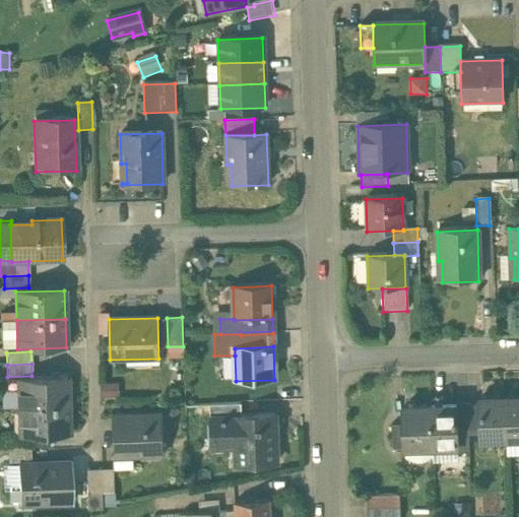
[(66,378),(17,380),(18,408),(67,406),(66,378)]
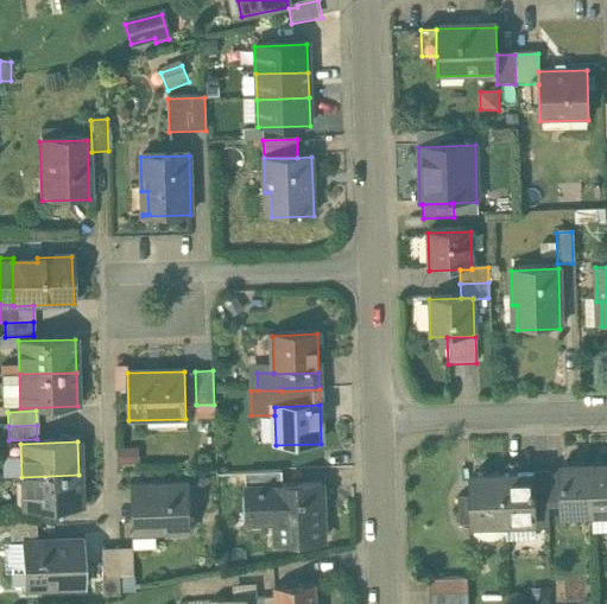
[(606,465),(589,466),(590,515),(606,514),(606,465)]
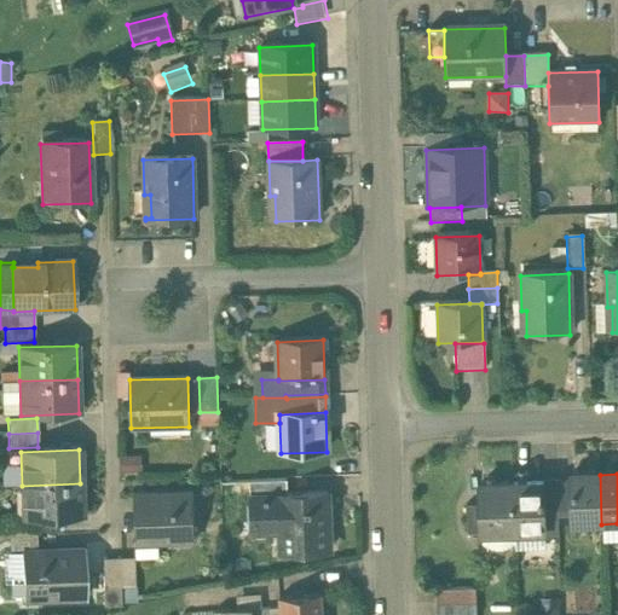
[(600,475),(571,476),(572,512),(572,524),(601,524),(600,475)]
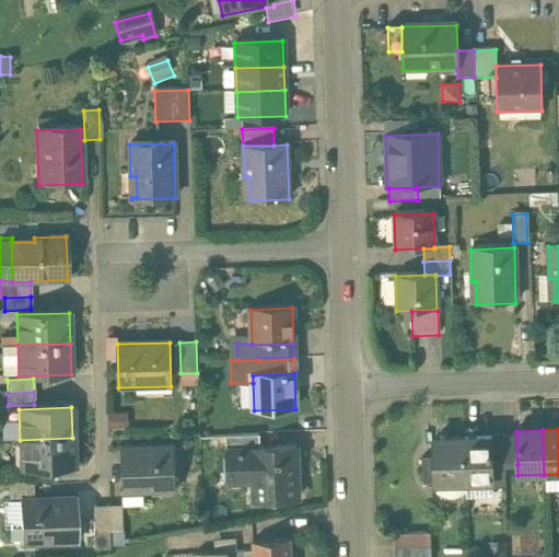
[(259,437),(225,438),(226,452),(253,451),(253,450),(259,450),(259,437)]
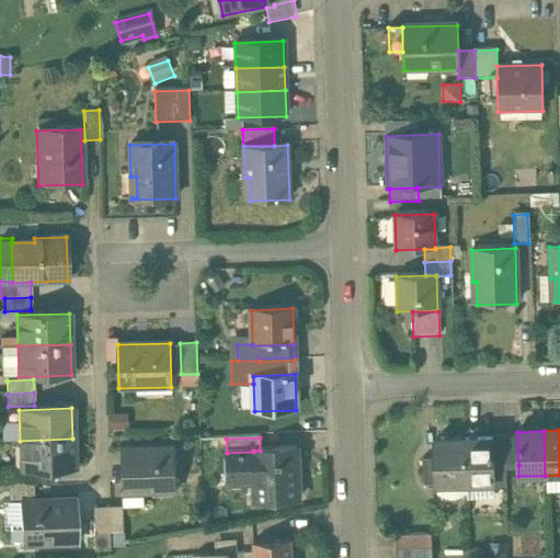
[(72,439),(20,441),(21,471),(73,469),(72,439)]
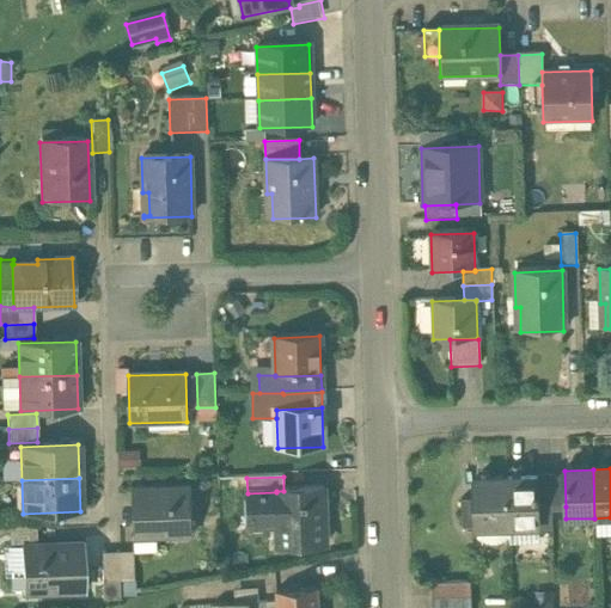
[(550,478),(536,479),(537,508),(551,507),(550,478)]
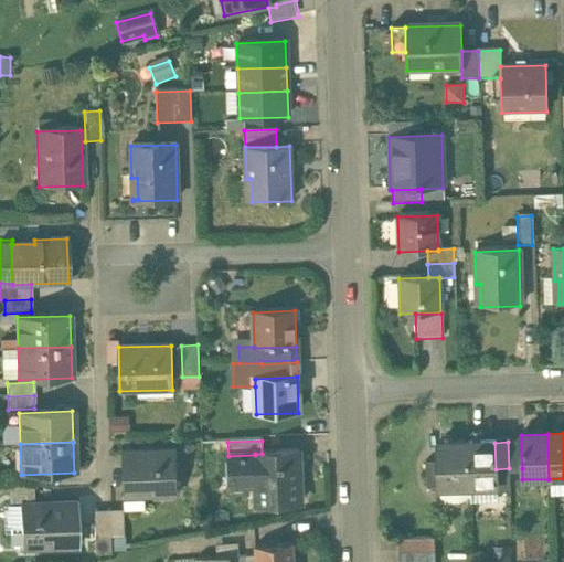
[(521,442),(508,442),(509,468),(522,468),(521,442)]
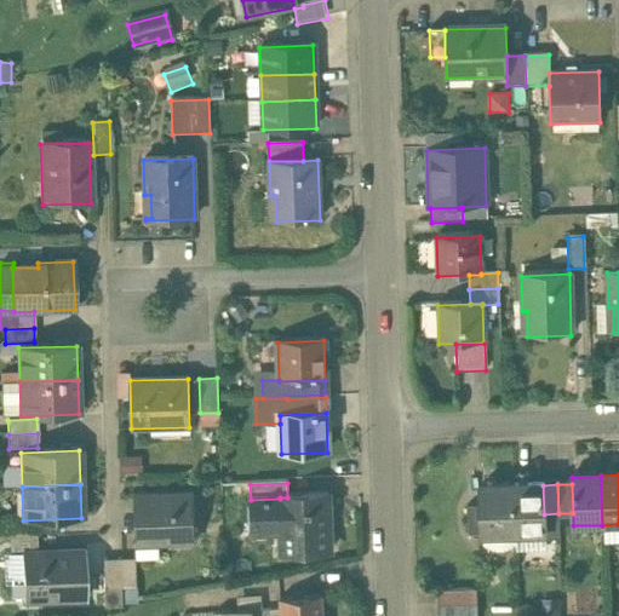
[(543,485),(514,487),(515,535),(544,534),(544,514),(543,485)]
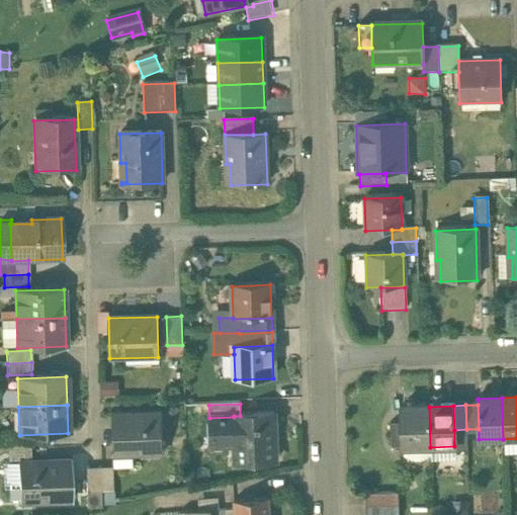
[(429,407),(401,407),(402,424),(402,448),(430,447),(429,407)]
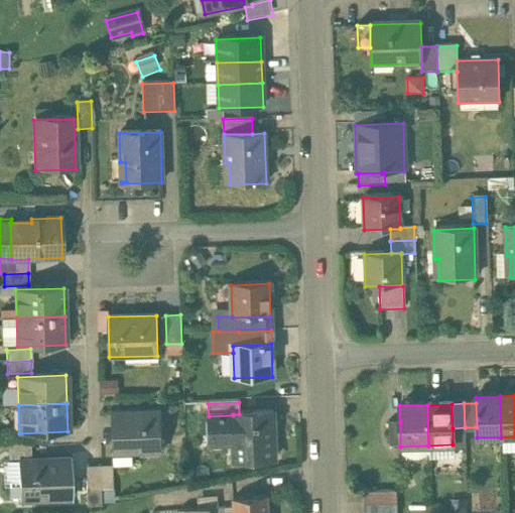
[(159,412),(111,413),(113,466),(113,467),(132,466),(132,454),(161,453),(159,412)]
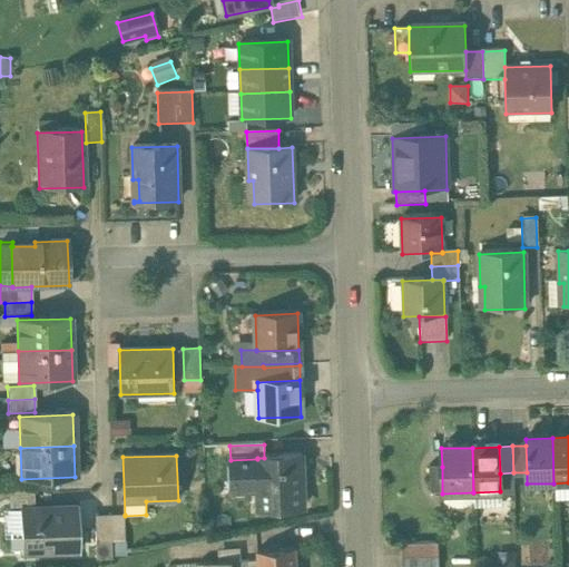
[(264,458),(257,458),(257,459),(231,460),(231,492),(258,491),(258,511),(287,510),(287,508),(303,508),(301,456),(264,458)]
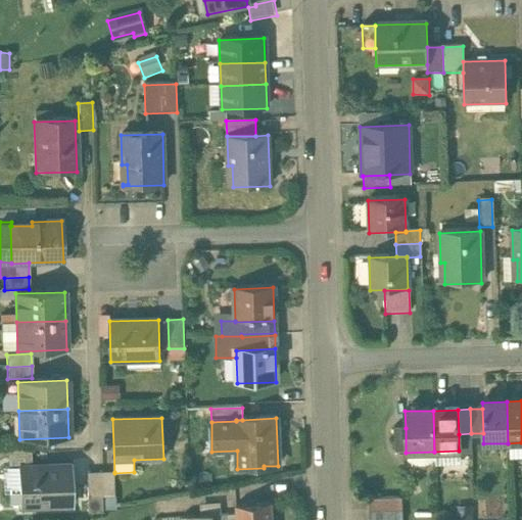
[(406,428),(393,428),(393,453),(406,453),(406,428)]
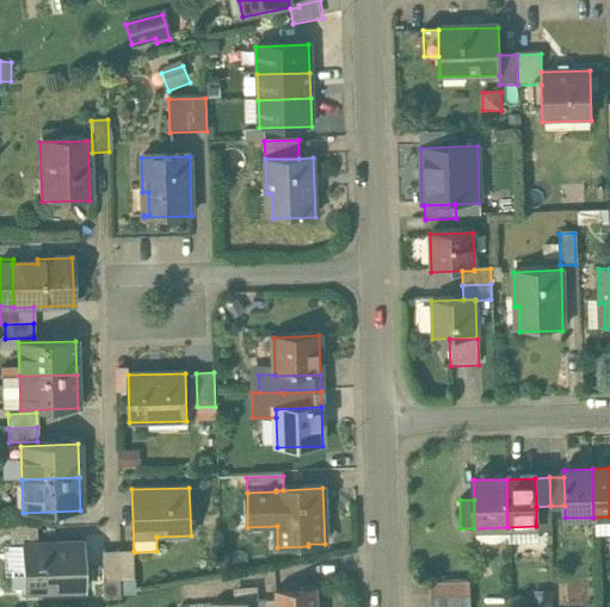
[(550,506),(536,507),(536,526),(537,528),(550,528),(550,506)]
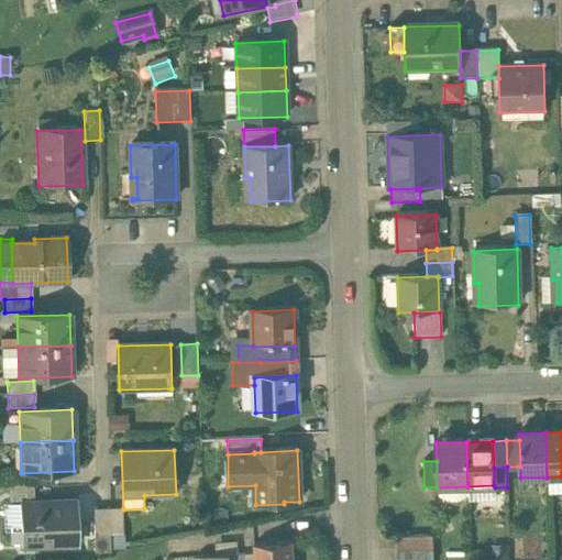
[(32,476),(8,478),(8,491),(32,490),(32,476)]
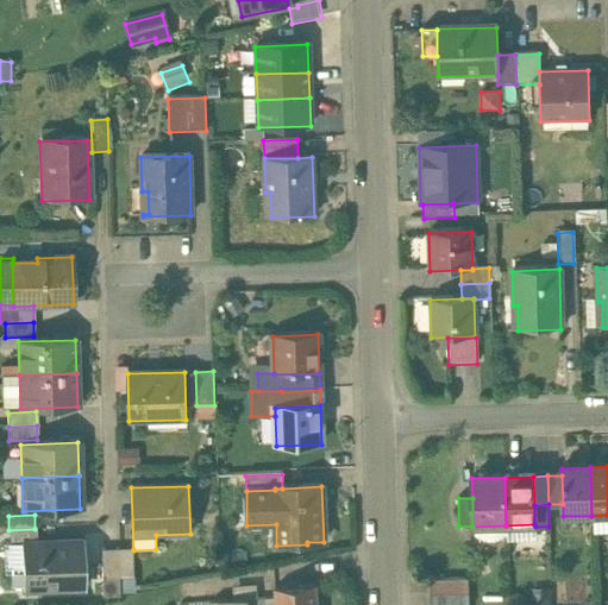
[(35,529),(8,530),(10,544),(22,544),(22,543),(36,543),(35,529)]
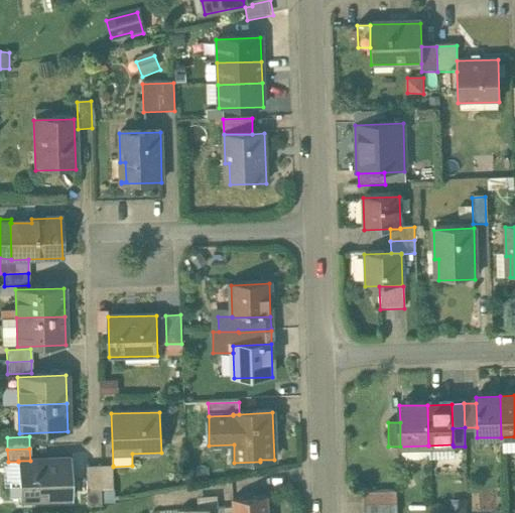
[(30,461),(18,461),(18,462),(19,501),(70,500),(69,460),(30,461)]
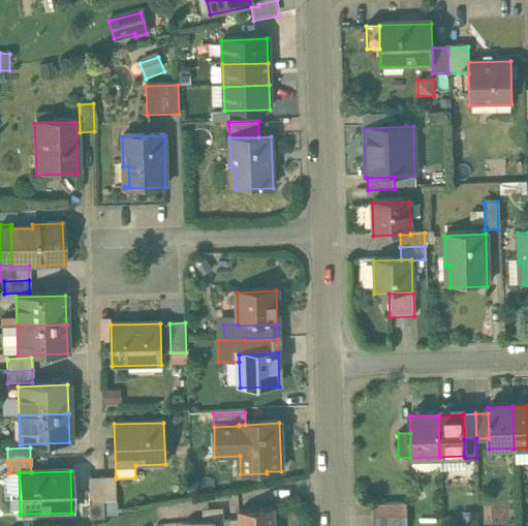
[(116,477),(103,478),(104,503),(105,503),(116,502),(117,502),(116,478),(116,477)]
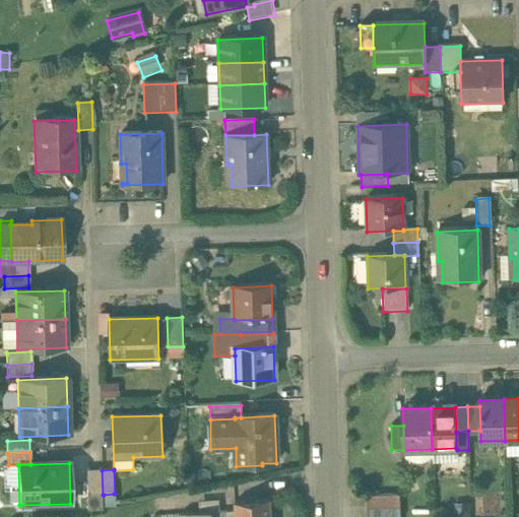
[(102,470),(85,471),(86,495),(103,495),(102,470)]
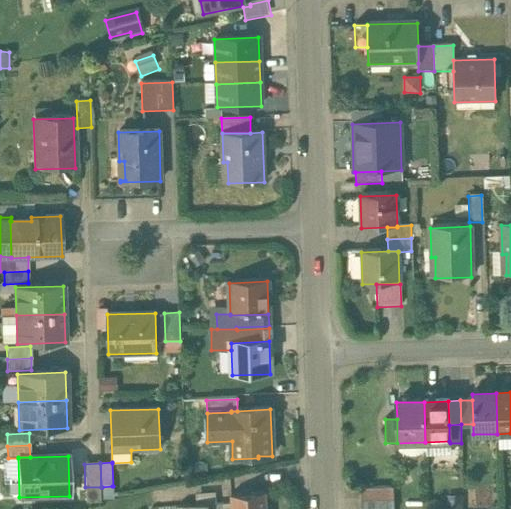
[(112,486),(102,487),(102,499),(112,498),(112,486)]
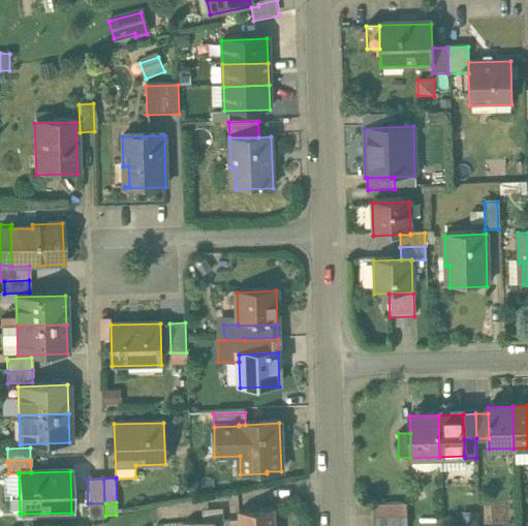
[(405,505),(371,506),(372,519),(406,518),(405,505)]
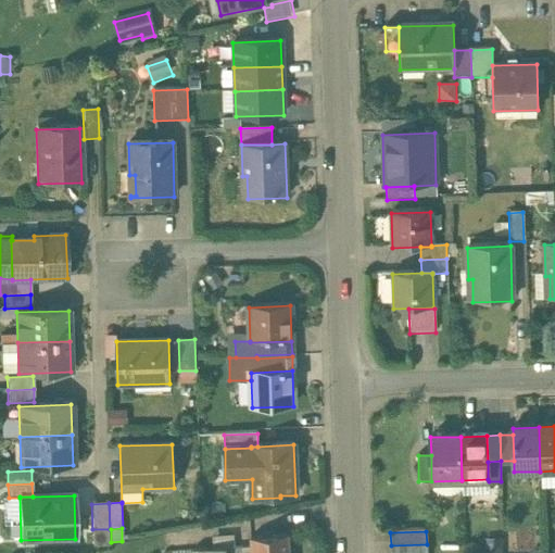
[(289,552),(288,537),(250,539),(251,551),(239,552),(289,552)]
